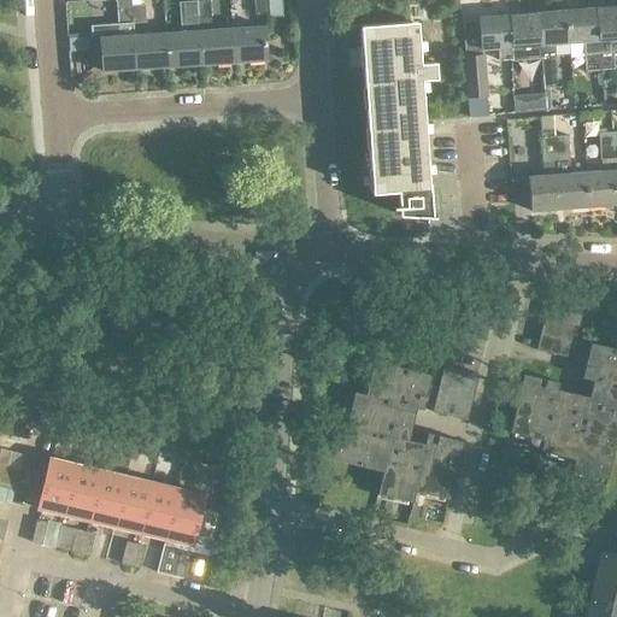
[(93,69),(101,68),(101,72),(135,70),(133,36),(131,24),(130,7),(129,0),(116,0),(118,25),(116,29),(111,25),(90,27),(93,69)]
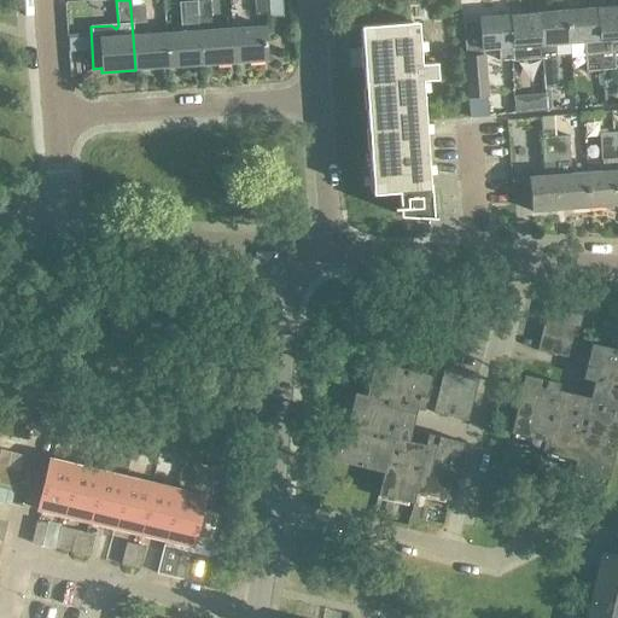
[(254,0),(255,16),(269,15),(269,17),(283,17),(283,10),(281,0),(254,0)]
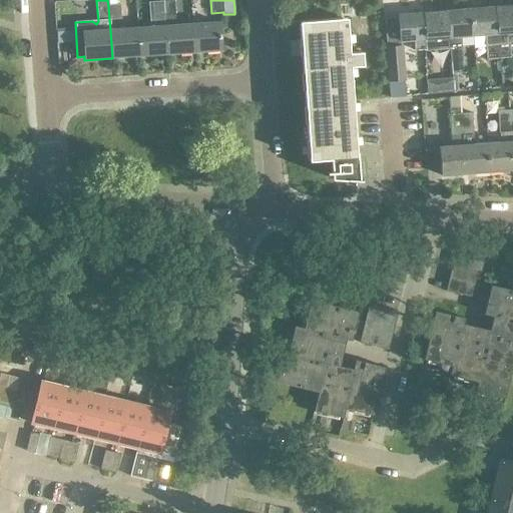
[(68,1),(54,2),(55,21),(69,20),(68,1)]
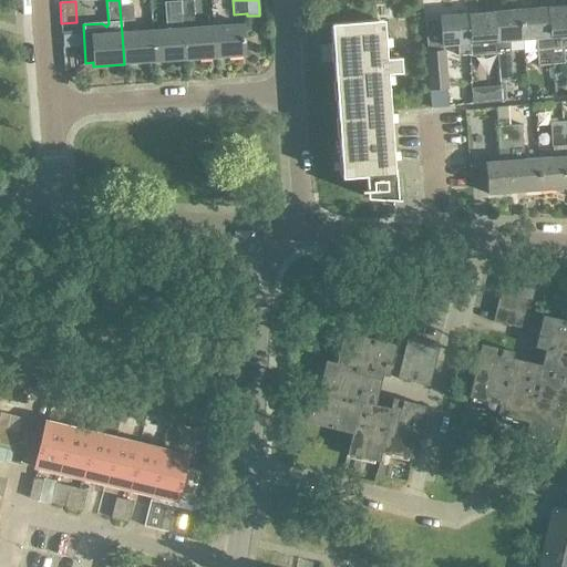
[(192,1),(179,2),(184,60),(214,58),(212,28),(194,29),(192,1)]
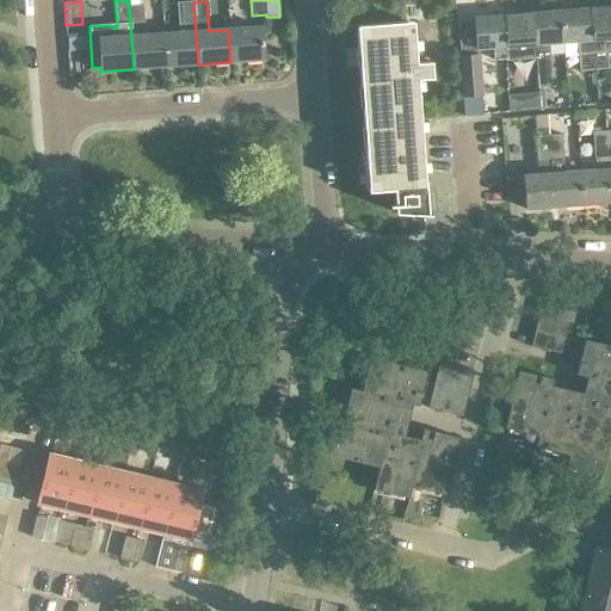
[(179,32),(164,34),(166,67),(198,65),(193,2),(180,2),(177,4),(178,20),(179,32)]
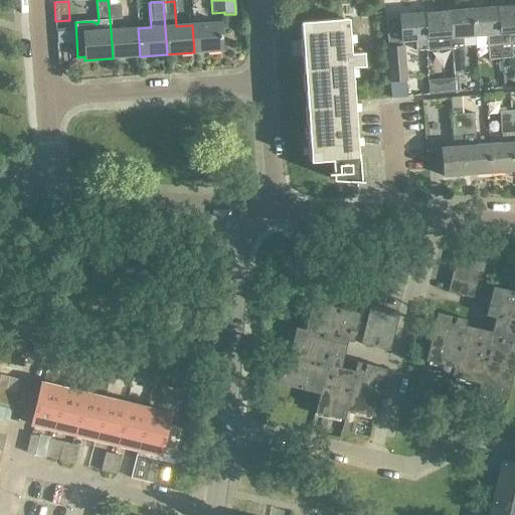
[(121,19),(120,5),(109,6),(110,20),(121,19)]
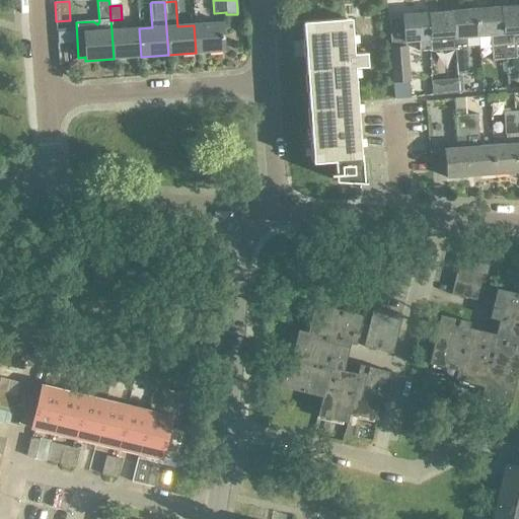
[(514,33),(518,32),(518,5),(500,7),(503,45),(515,44),(514,33)]
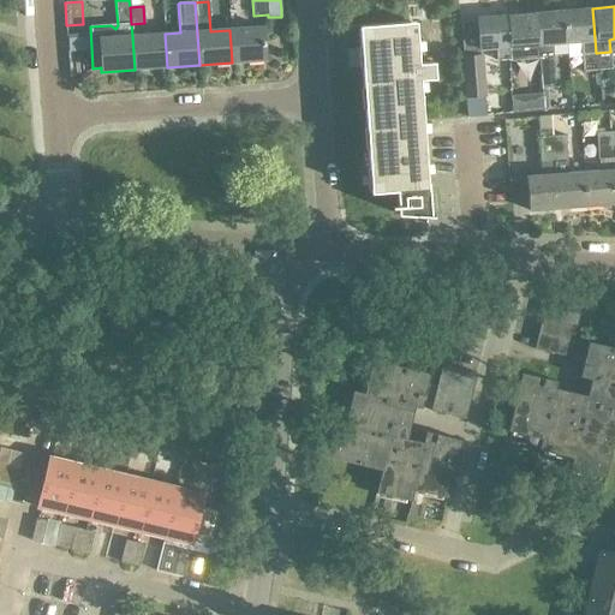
[(581,54),(596,53),(592,9),(563,11),(566,43),(580,42),(581,54)]
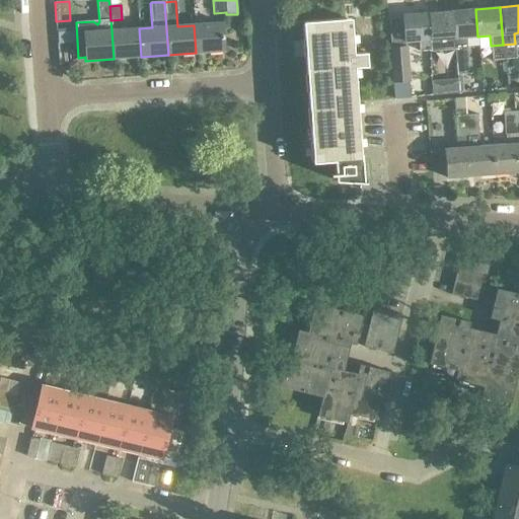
[(477,36),(475,9),(451,11),(453,39),(454,49),(455,63),(456,73),(466,72),(465,63),(467,63),(465,38),(477,36)]
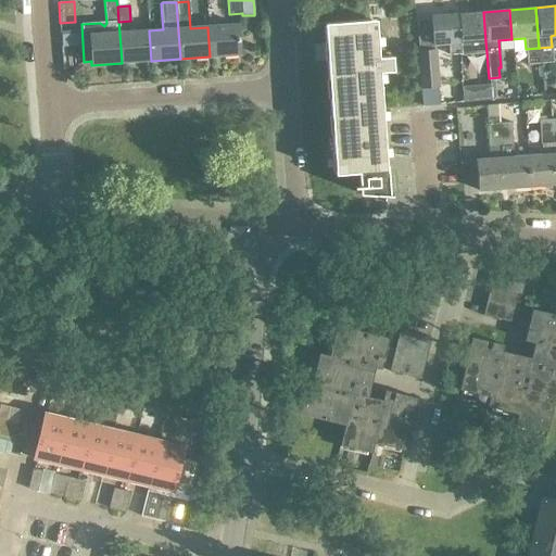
[(483,12),(457,14),(459,43),(485,41),(483,12)]
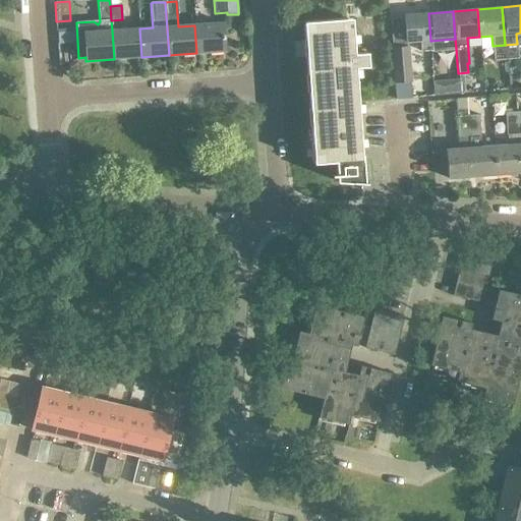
[(431,51),(430,41),(428,13),(404,15),(406,42),(419,41),(420,52),(431,51)]
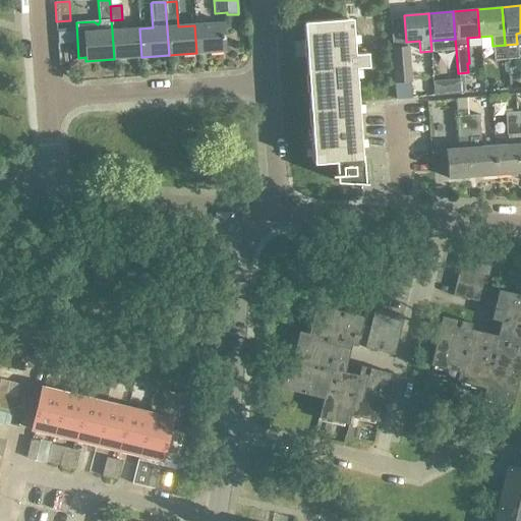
[(304,25),(313,161),(312,162),(312,165),(335,163),(336,176),(331,176),(331,177),(336,177),(336,183),(366,184),(366,182),(363,182),(361,155),(355,156),(349,68),(367,67),(366,54),(348,55),(346,22),(347,22),(346,19),(303,22),(303,25),(304,25)]
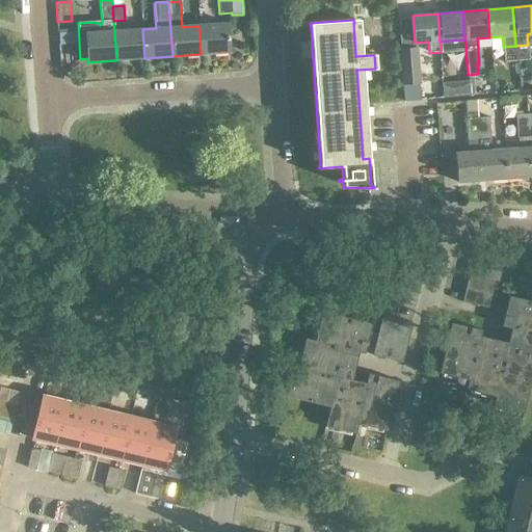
[(229,52),(227,24),(198,26),(201,54),(229,52)]
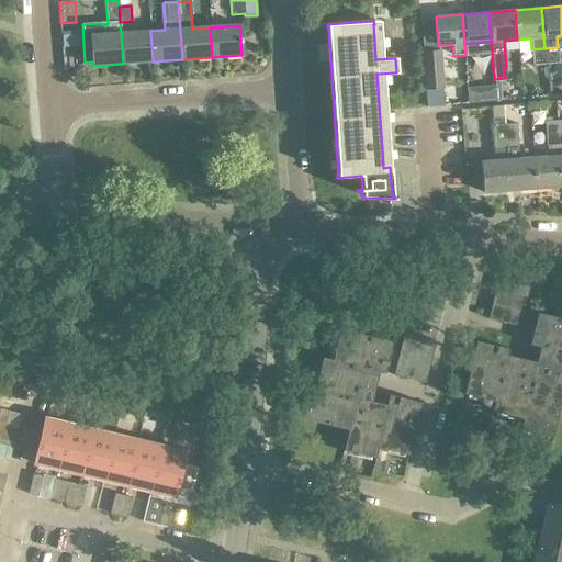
[(121,33),(123,64),(153,62),(150,31),(121,33)]
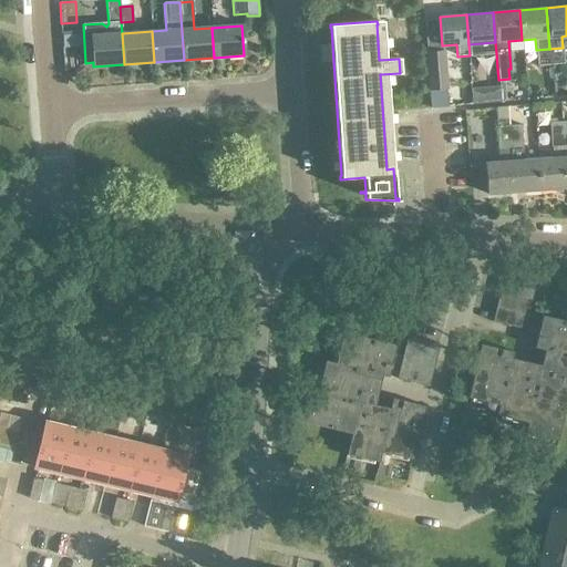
[(549,49),(550,65),(564,64),(563,48),(549,49)]
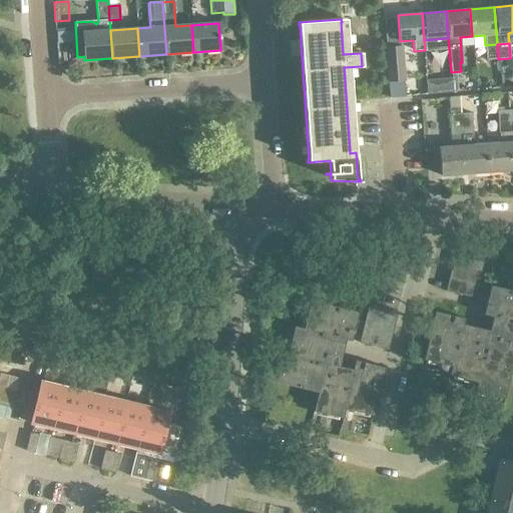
[(498,59),(497,44),(485,45),(486,60),(498,59)]
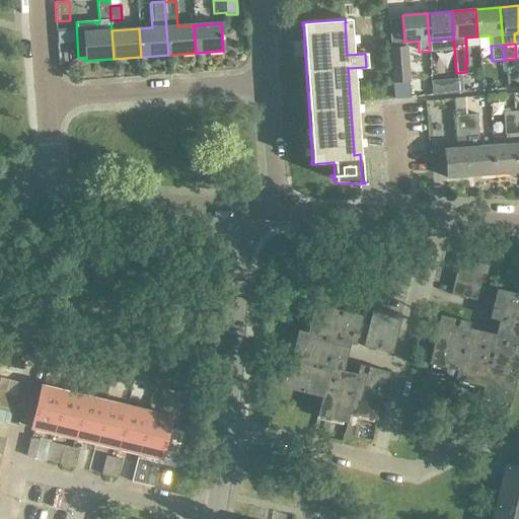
[(392,83),(393,83),(394,98),(410,97),(409,82),(410,82),(408,47),(389,48),(392,83)]
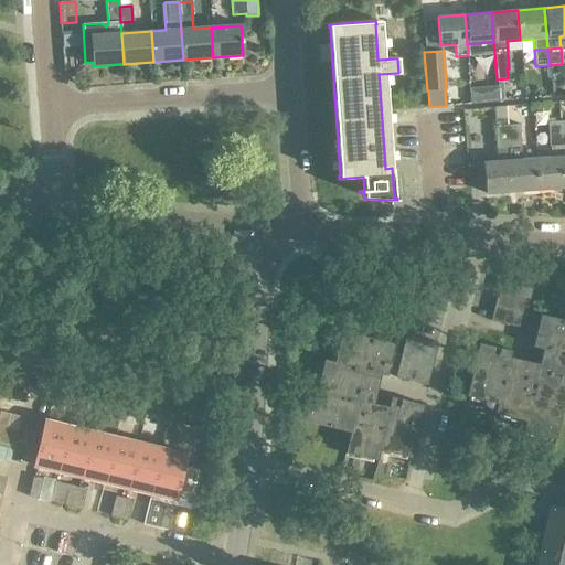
[(493,52),(468,53),(468,71),(493,70),(493,52)]
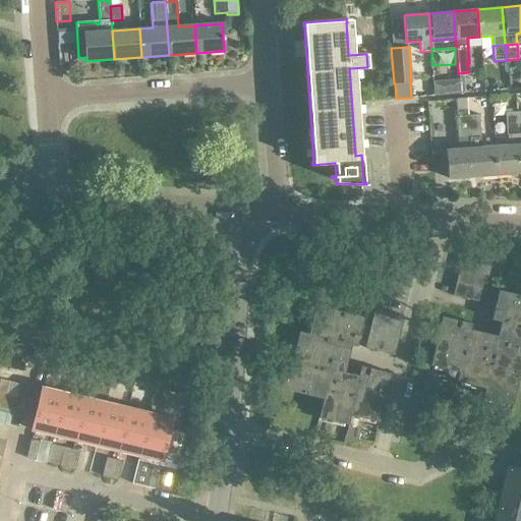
[(447,95),(459,94),(458,79),(446,80),(447,95)]
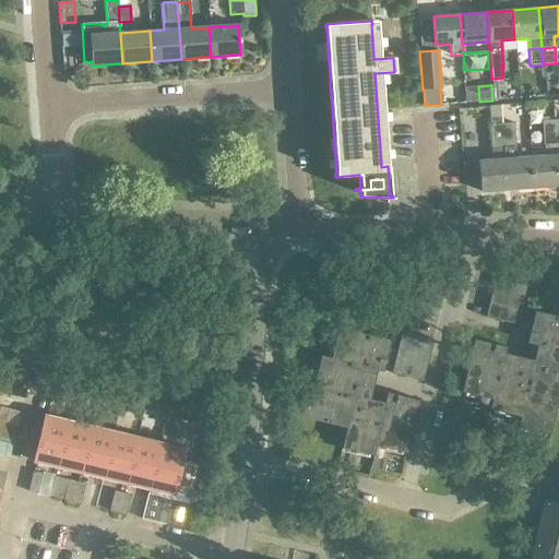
[(544,145),(555,145),(552,121),(542,122),(544,145)]
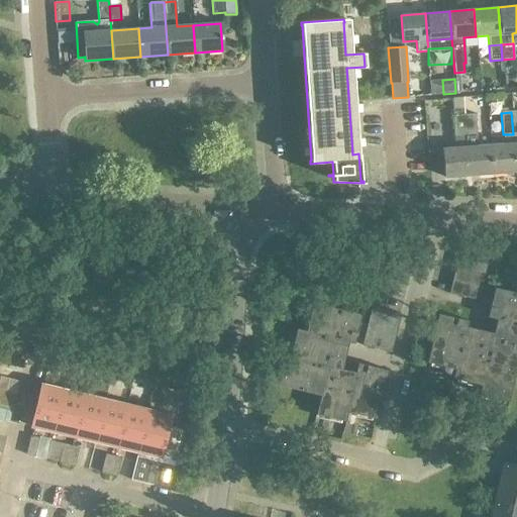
[(464,137),(477,136),(476,114),(463,115),(464,137)]
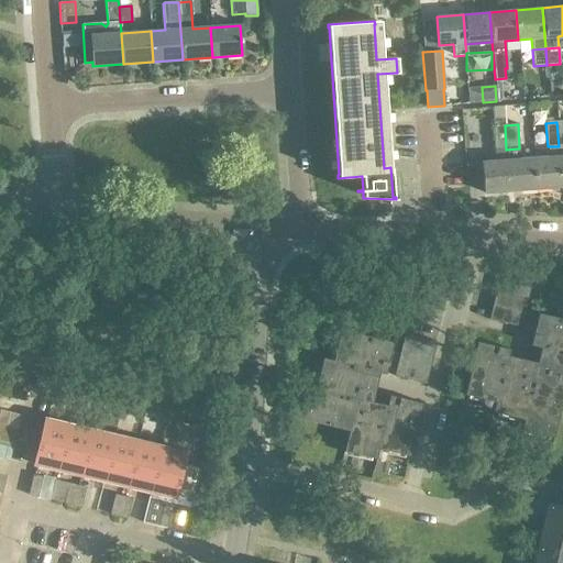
[(505,125),(493,127),(495,151),(506,150),(505,125)]
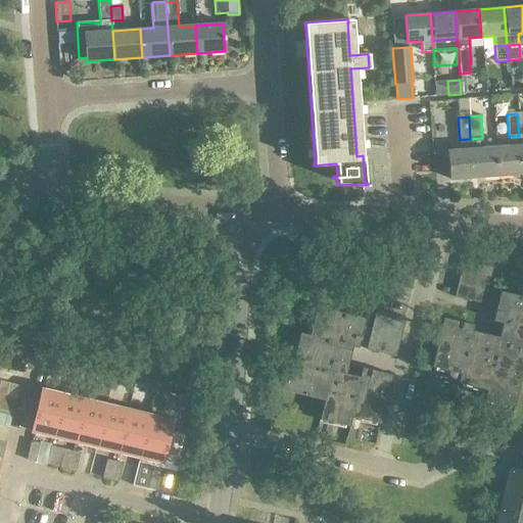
[(522,174),(519,136),(509,136),(510,146),(495,147),(497,176),(522,174)]
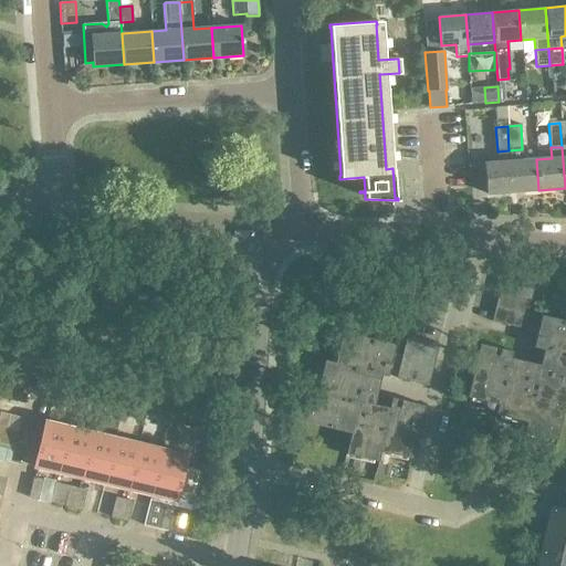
[(509,150),(512,192),(538,190),(536,159),(523,160),(522,149),(509,150)]
